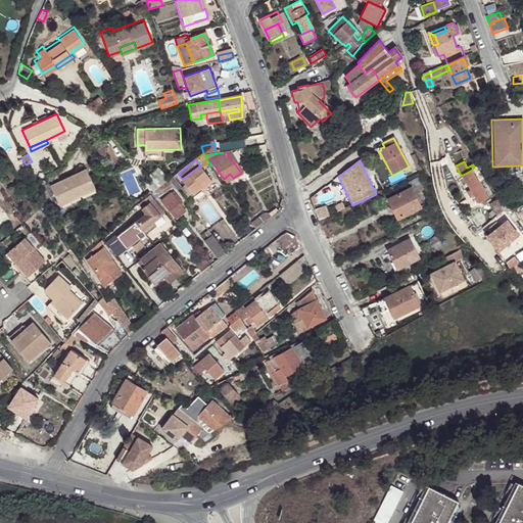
[(424,172),(419,162),(416,164),(420,174),(424,172)]
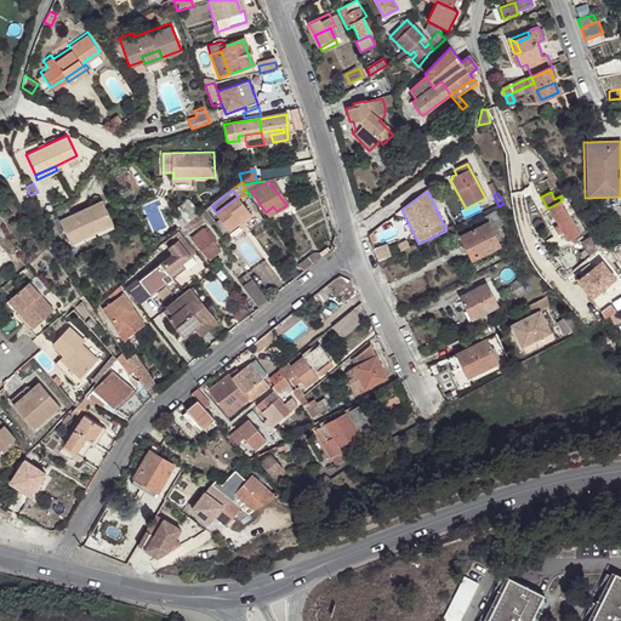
[(238,197),(216,212),(221,218),(229,231),(251,214),(239,198),(238,197)]
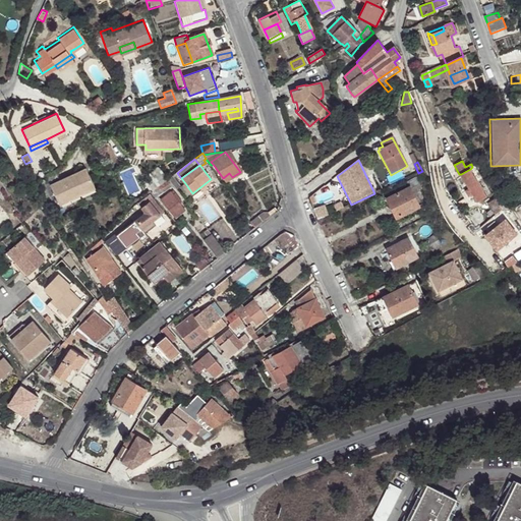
[(476,180),(483,176),(476,165),(472,167),(470,169),(476,180)]
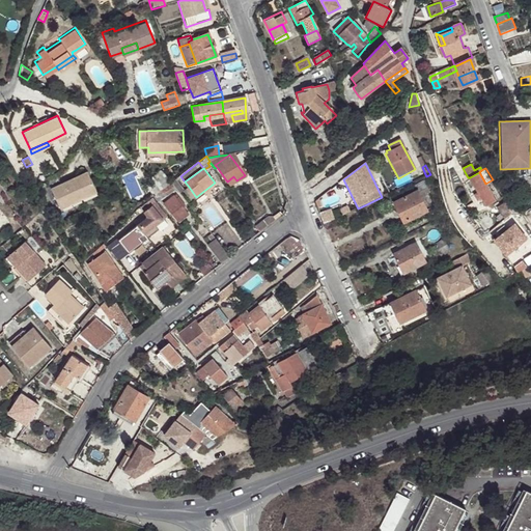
[(59,206),(81,196),(96,189),(87,169),(50,187),(59,206)]
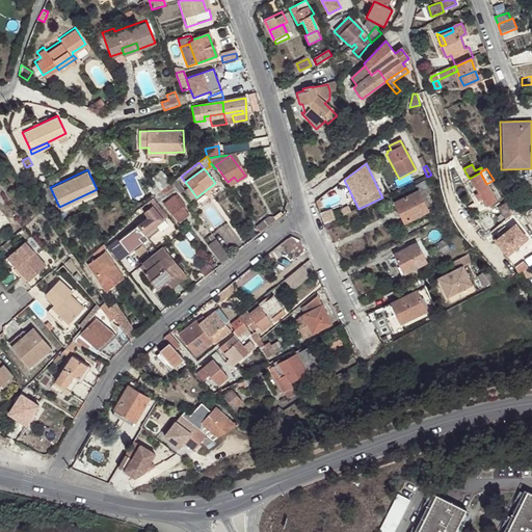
[(162,170),(154,178),(163,190),(166,187),(170,184),(171,183),(162,170)]
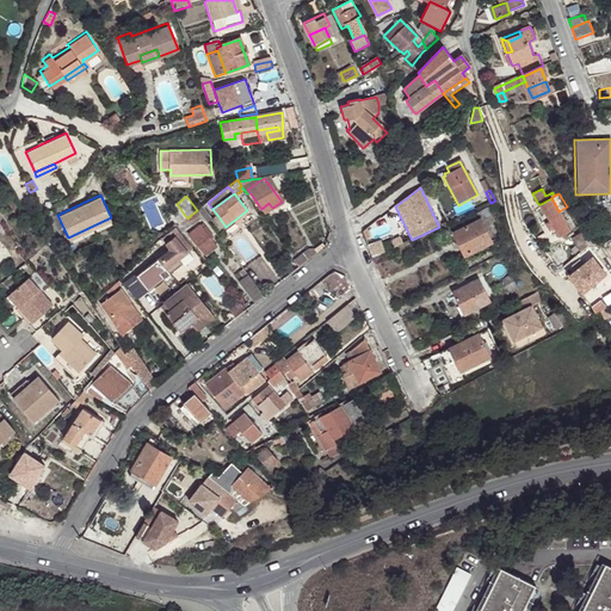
[(569,230),(559,211),(551,198),(541,204),(551,222),(545,226),(549,230),(554,227),(559,236),(569,230)]
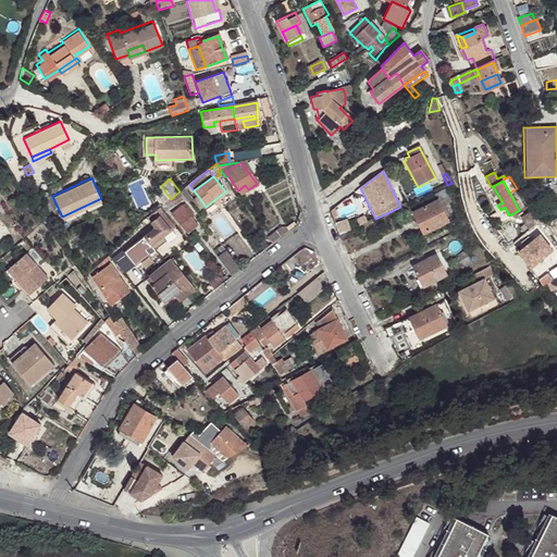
[(171,199),(170,199),(177,209),(187,201),(181,192),(180,192),(178,193),(174,196),(171,199)]
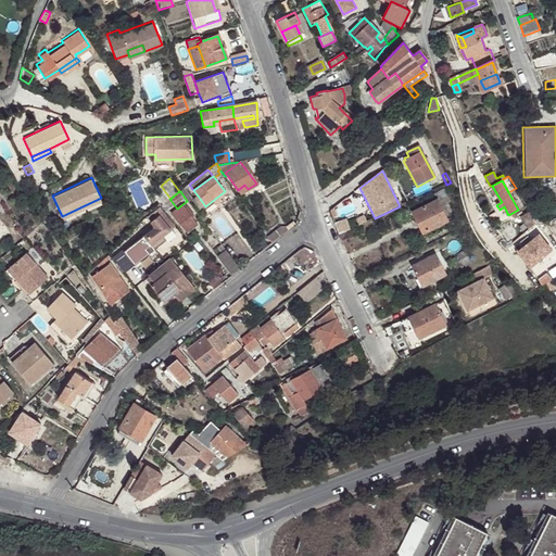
[(434,197),(437,201),(438,202),(439,206),(442,211),(446,210),(445,206),(449,204),(442,191),(434,197)]
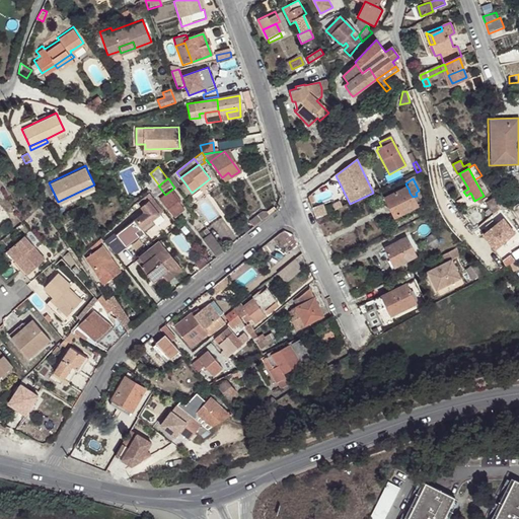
[(187,197),(192,193),(184,182),(181,186),(179,187),(187,197)]
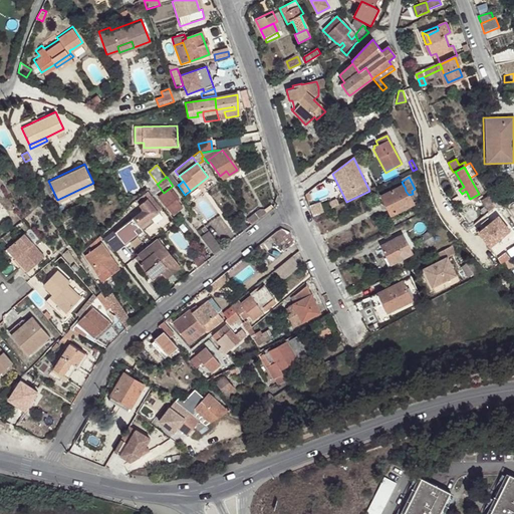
[(93,183),(78,190),(81,194),(95,188),(93,183)]
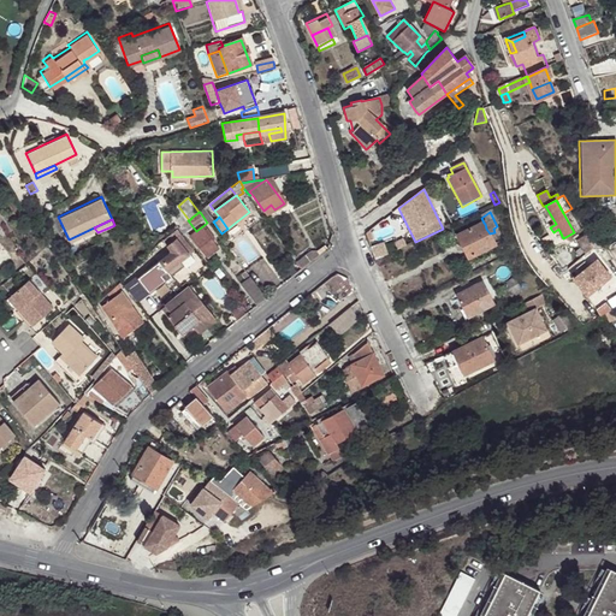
[(178,227),(184,235),(190,230),(184,223),(178,227)]
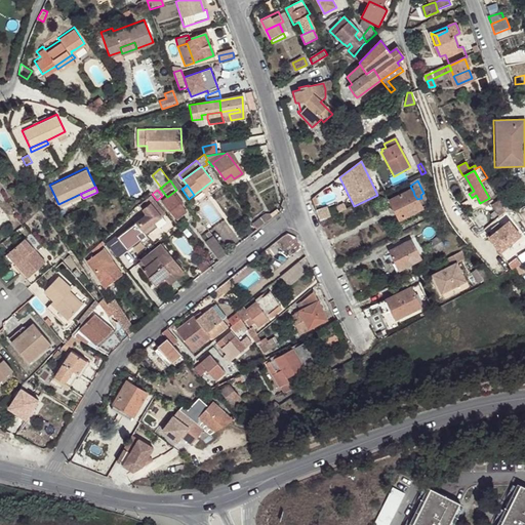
[(413,191),(412,190),(390,201),(399,220),(421,209),(417,199),(414,195),(413,191)]
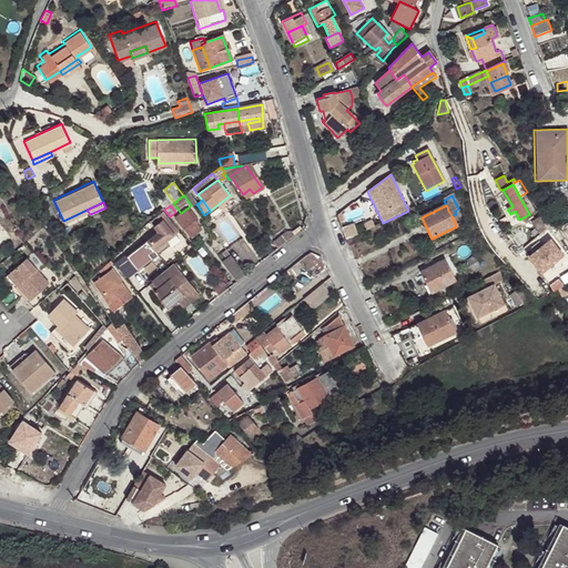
[(203,231),(196,223),(199,222),(191,212),(189,213),(188,211),(175,220),(191,240),(203,231)]
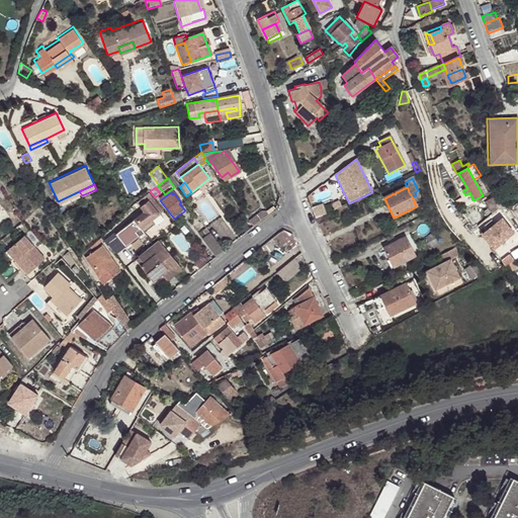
[(134,223),(142,235),(155,225),(152,221),(163,211),(149,193),(137,202),(141,206),(139,207),(143,213),(135,221),(136,221),(134,223)]
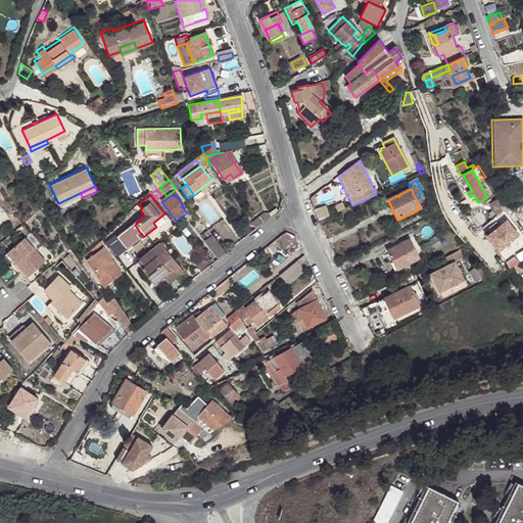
[(496,209),(500,208),(503,206),(497,197),(489,202),(493,211),(496,209)]
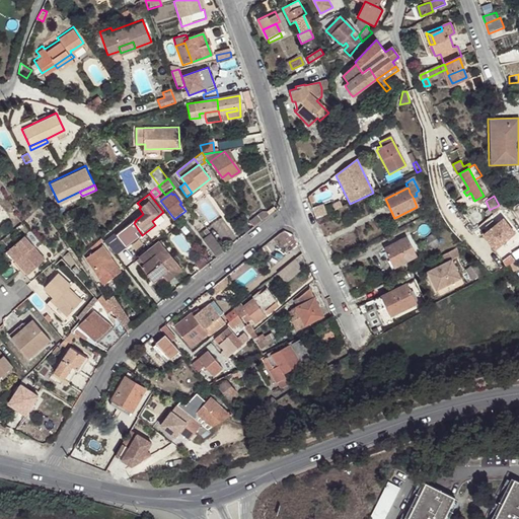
[(322,205),(312,210),(316,220),(326,215),(322,205)]
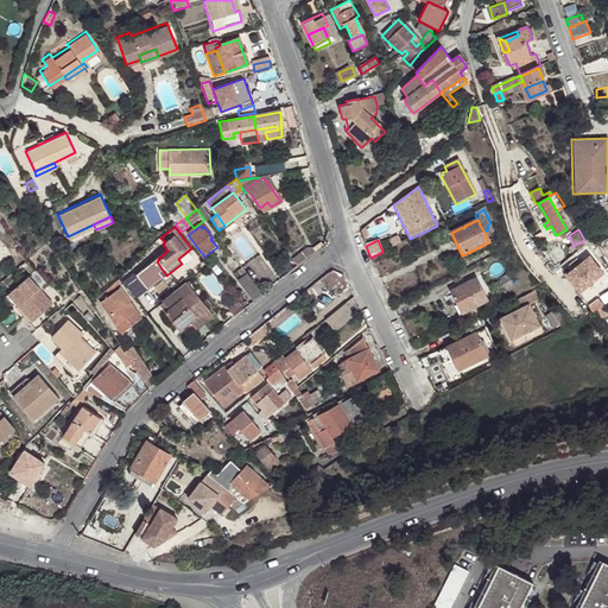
[(292,260),(297,266),(315,252),(312,248),(292,260)]
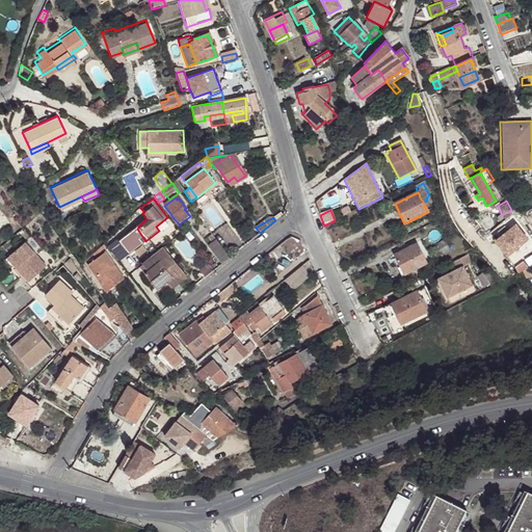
[(516,228),(526,221),(525,218),(515,224),(516,228)]
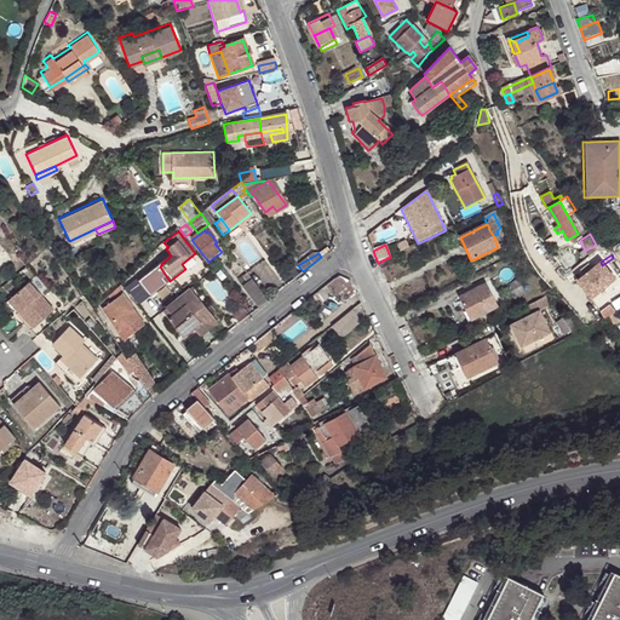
[(49,287),(36,273),(29,280),(42,293),(49,287)]
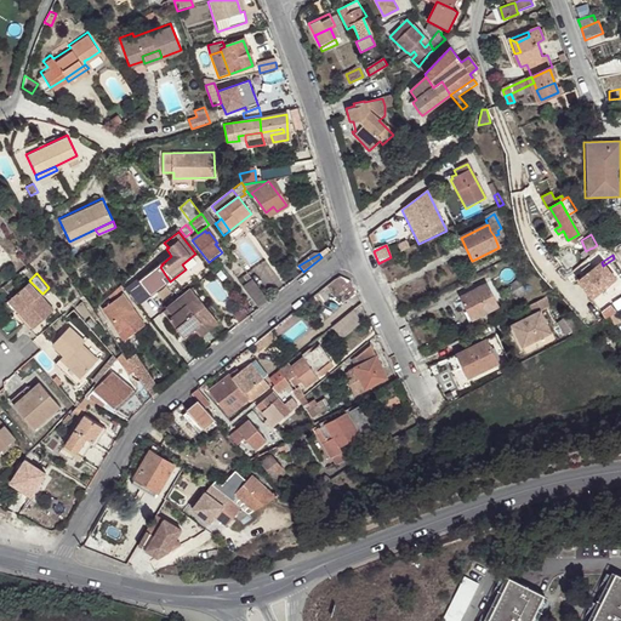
[(252,280),(246,273),(243,277),(248,284),(252,280)]
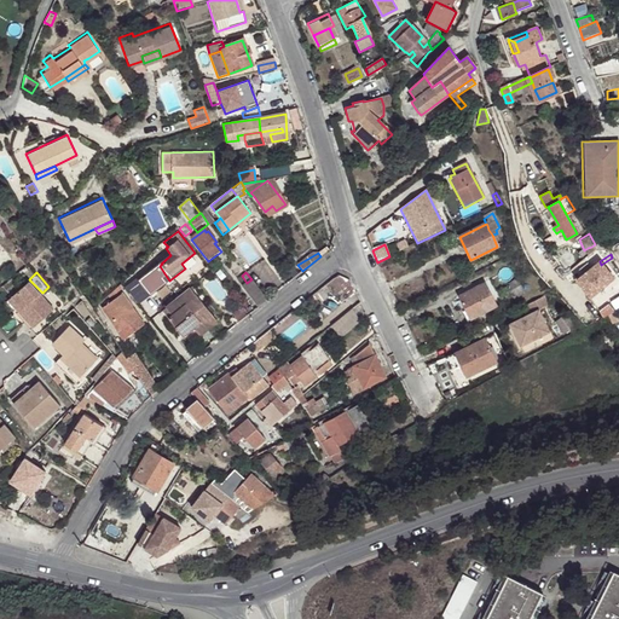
[(122,285),(129,294),(136,301),(148,294),(134,275),(127,281),(128,283),(122,285)]
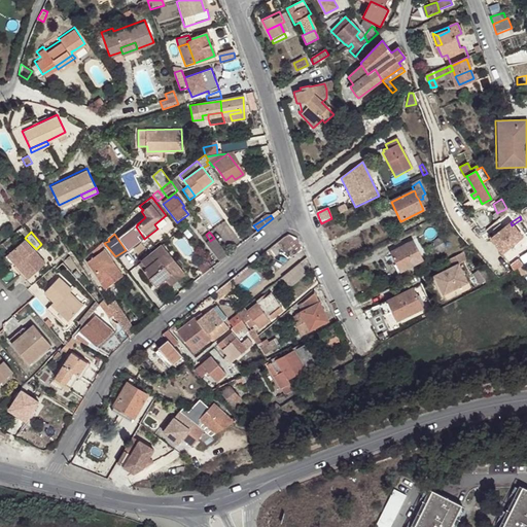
[(289,259),(302,249),(297,240),(290,236),(286,236),(277,243),(289,259)]
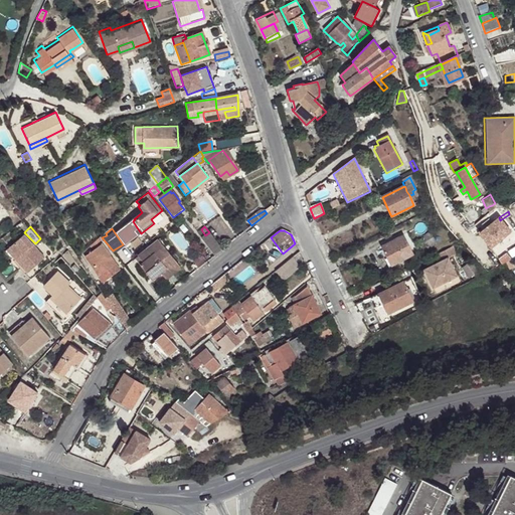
[(24,231),(10,244),(18,254),(16,256),(28,270),(45,254),(35,243),(24,232),(24,231)]
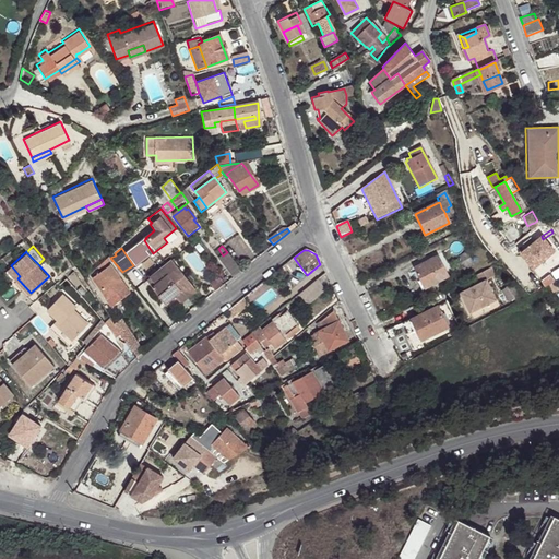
[(548,272),(558,265),(549,251),(531,263),(540,277),(548,272)]
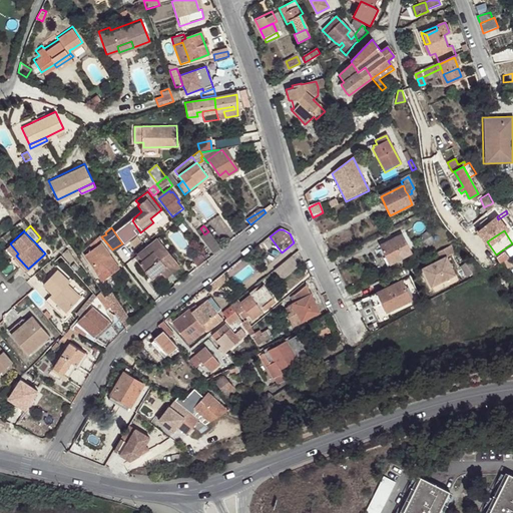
[(200,237),(213,254),(221,248),(208,231),(204,234),(200,237)]
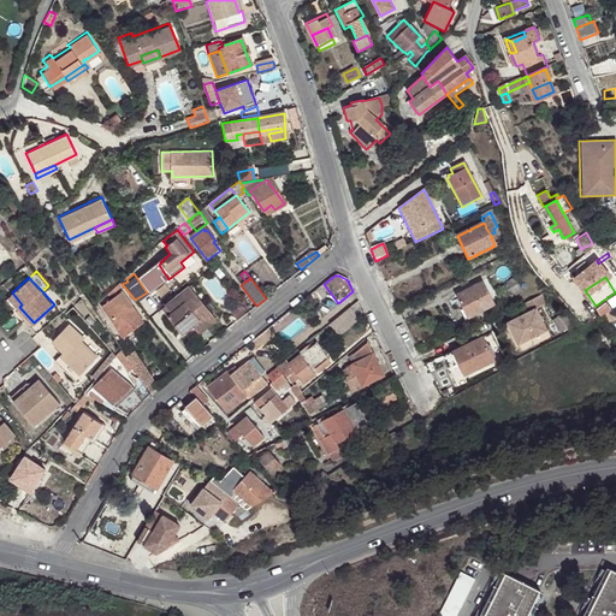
[(521,289),(515,278),(508,282),(514,294),(521,289)]
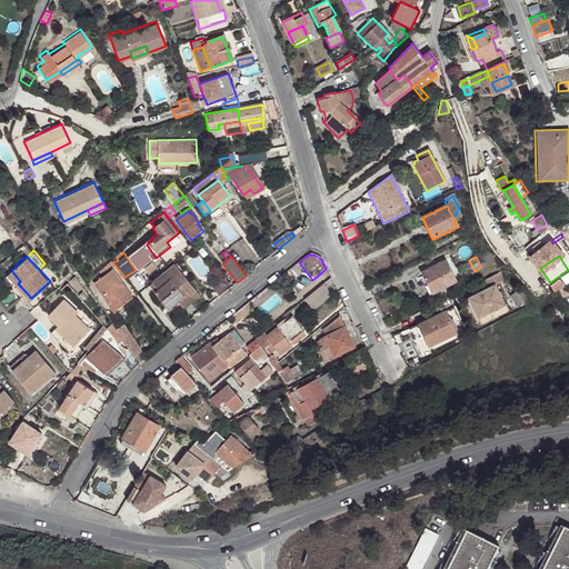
[(431,281),(436,290),(453,280),(445,260),(419,272),(420,276),(426,285),(431,281)]
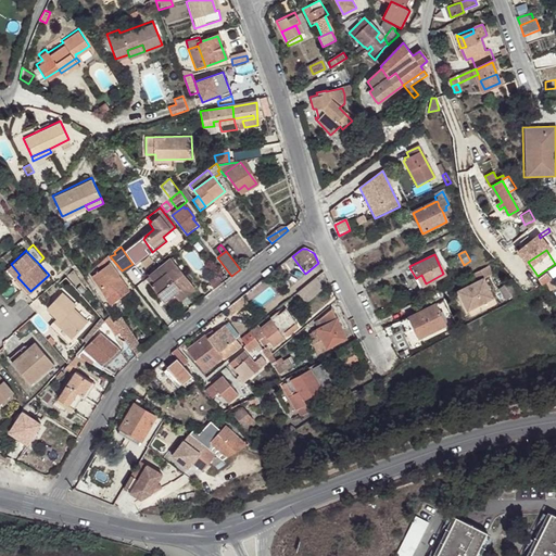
[(171,258),(149,277),(154,283),(151,286),(164,302),(173,294),(179,289),(186,297),(194,289),(171,258)]
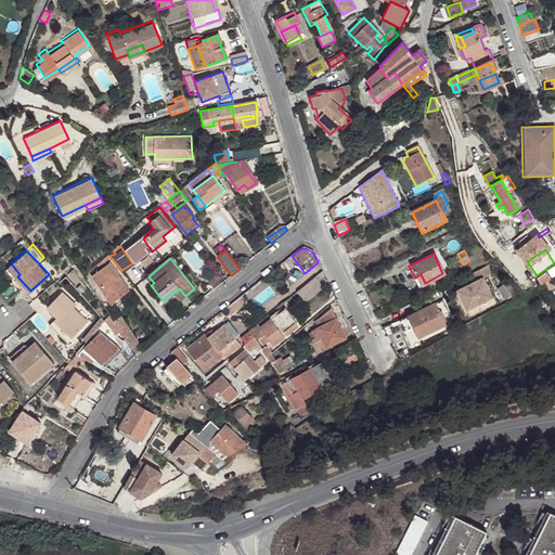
[(130,291),(112,262),(93,275),(106,296),(104,297),(110,305),(130,291)]
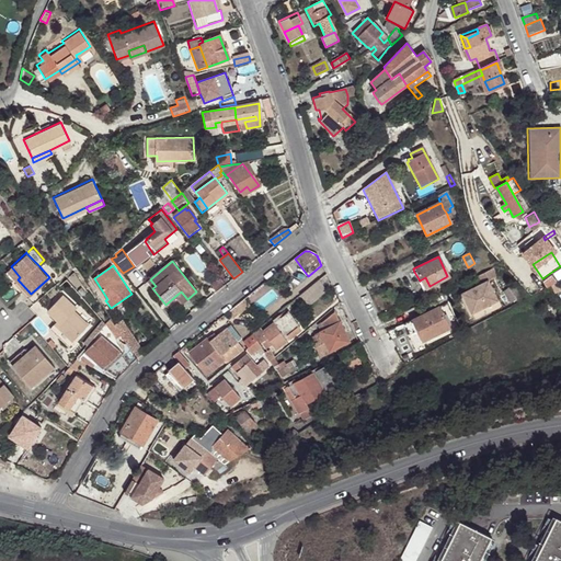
[(8,268),(18,279),(20,277),(11,266),(8,268)]
